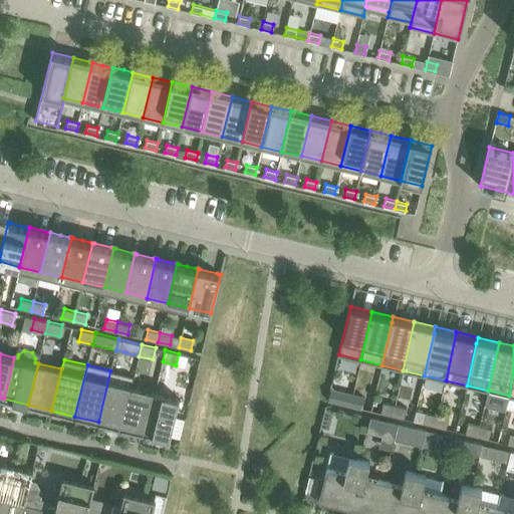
[(134,376),(110,370),(98,422),(121,428),(132,386),(134,376)]
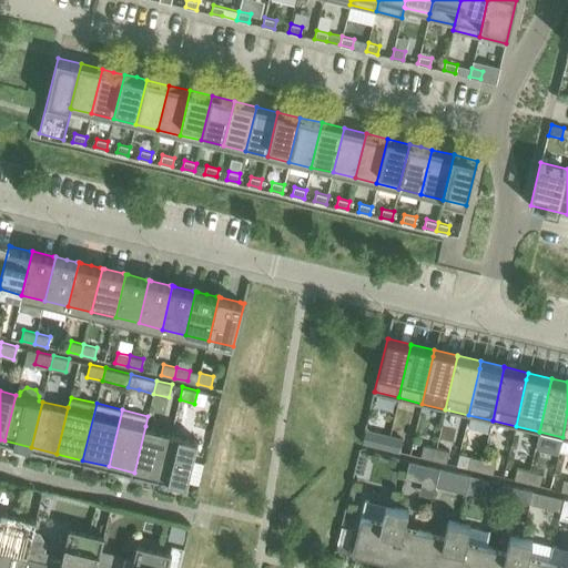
[(171,433),(145,426),(134,473),(160,479),(171,433)]
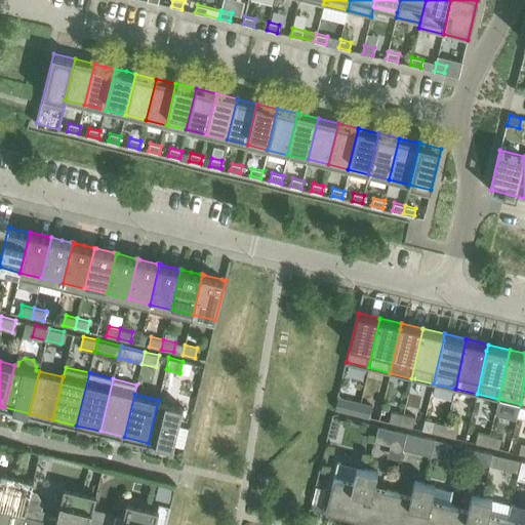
[(158,400),(148,443),(173,449),(184,406),(158,400)]
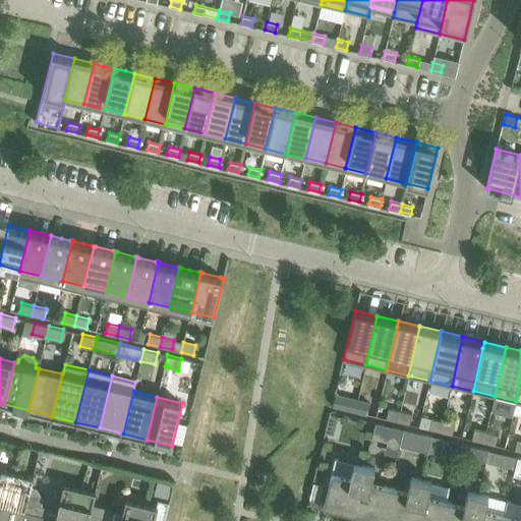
[(343,407),(355,410),(357,400),(345,397),(343,407)]
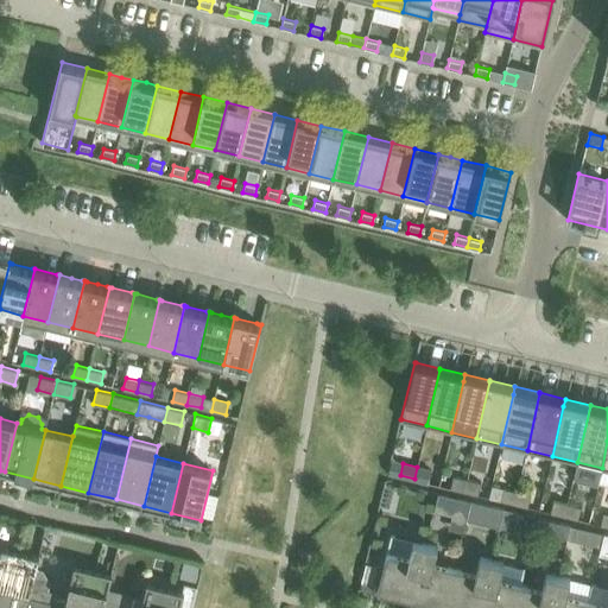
[(415,479),(428,482),(431,469),(417,467),(415,479)]
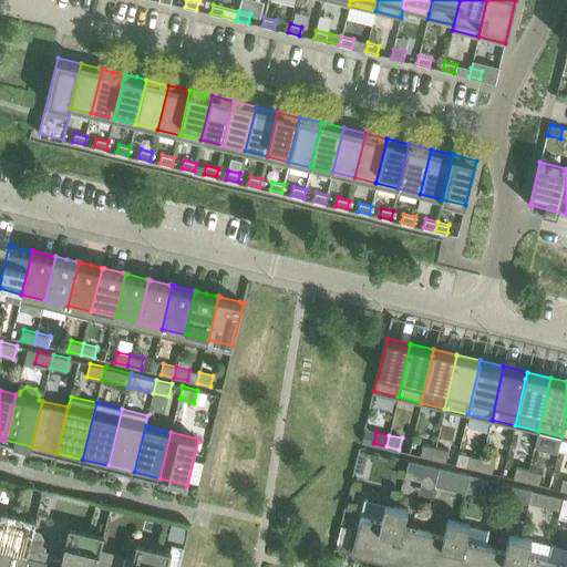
[(420,455),(433,459),(435,446),(422,443),(420,455)]
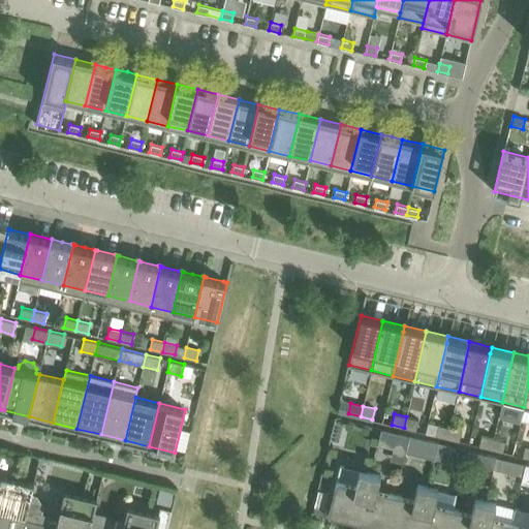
[(404,428),(415,431),(418,419),(406,416),(404,428)]
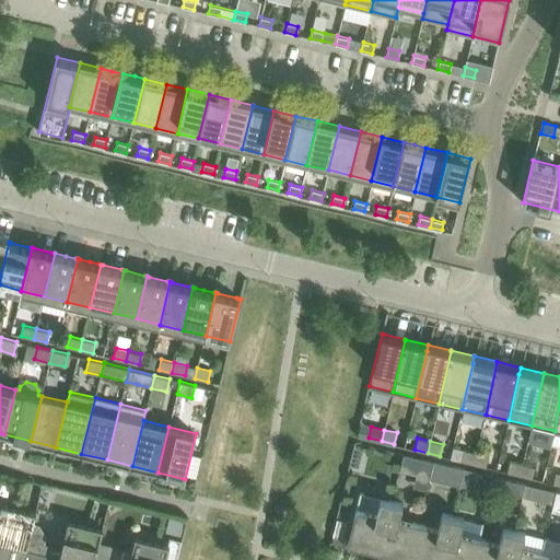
[(461,461),(474,464),(476,452),(463,448),(461,461)]
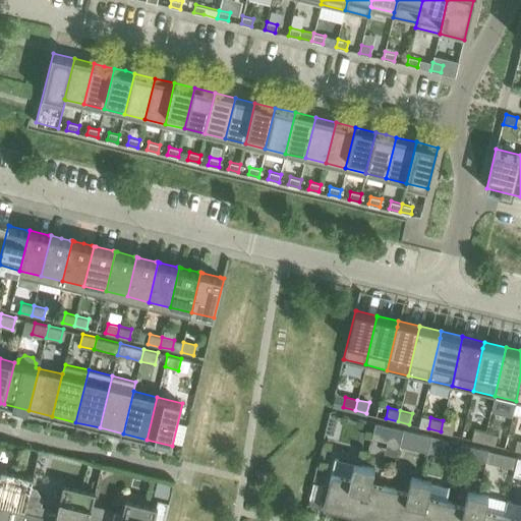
[(441,431),(452,435),(455,423),(443,420),(441,431)]
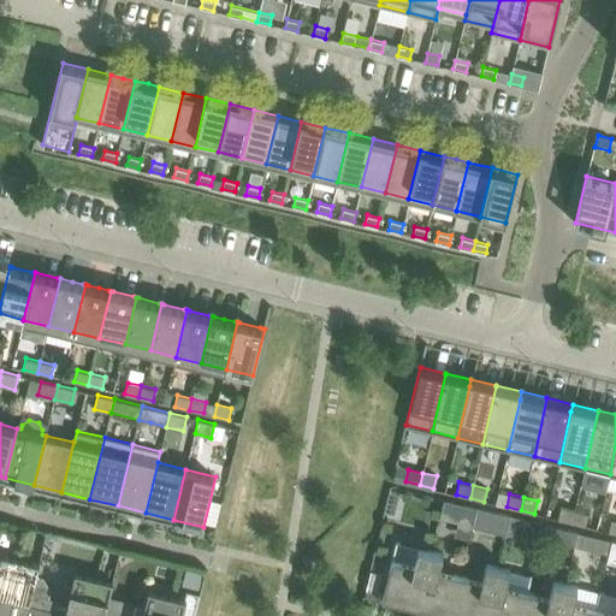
[(557,519),(572,522),(575,509),(561,507),(557,519)]
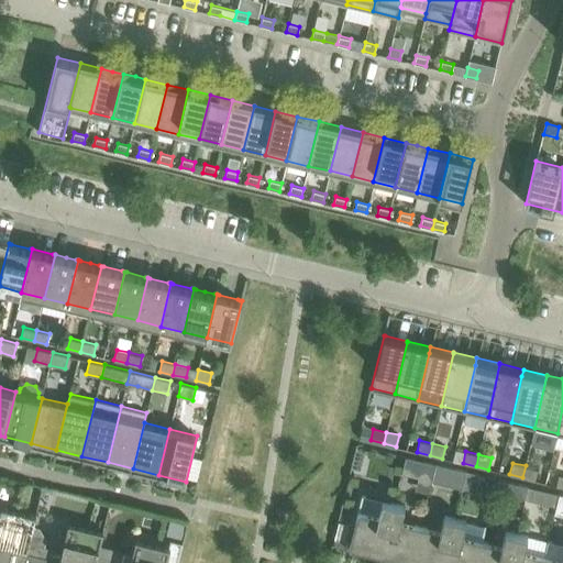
[(522,477),(536,481),(538,468),(526,465),(522,477)]
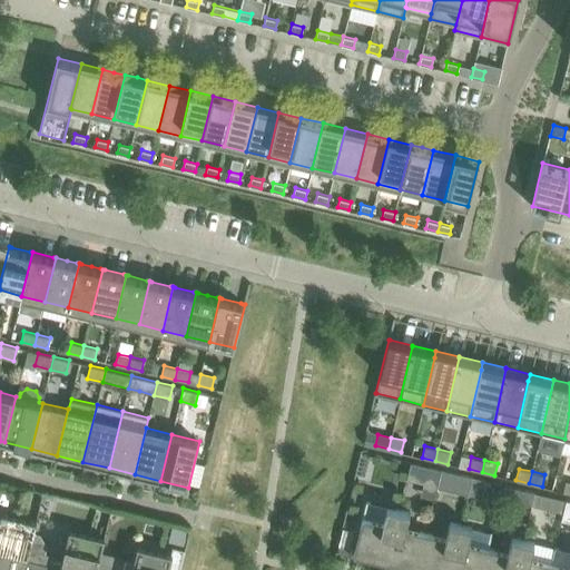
[(460,474),(455,491),(469,494),(473,477),(460,474)]
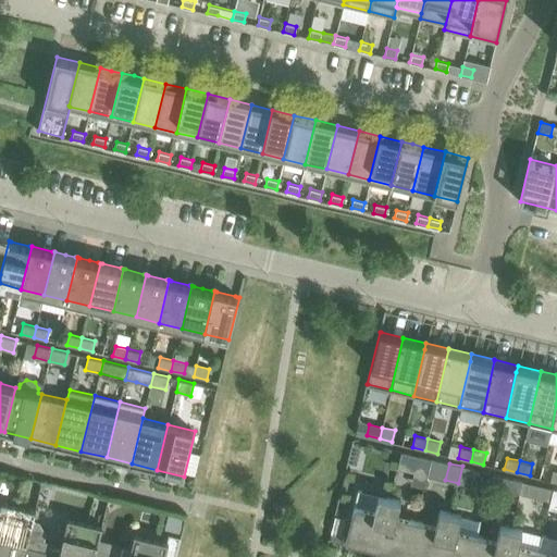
[(462,466),(458,483),(470,485),(474,469),(462,466)]
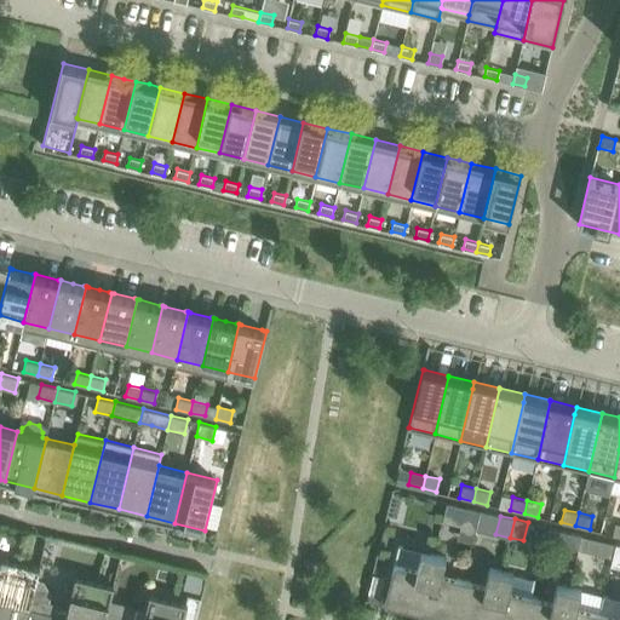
[(560,545),(578,549),(581,535),(562,530),(560,545)]
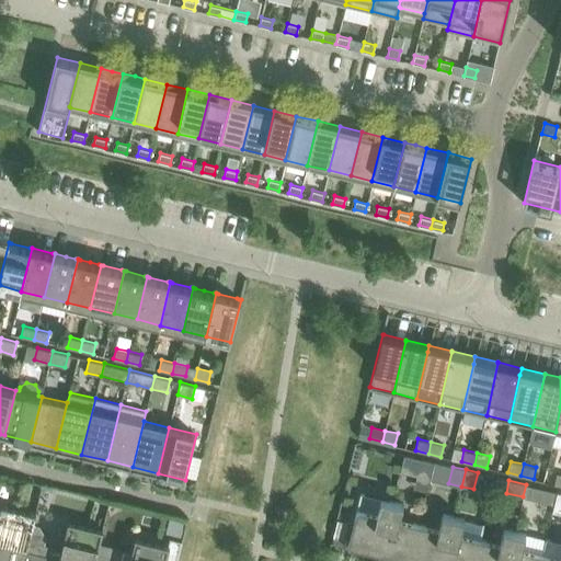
[(526,484),(523,496),(553,504),(557,492),(526,484)]
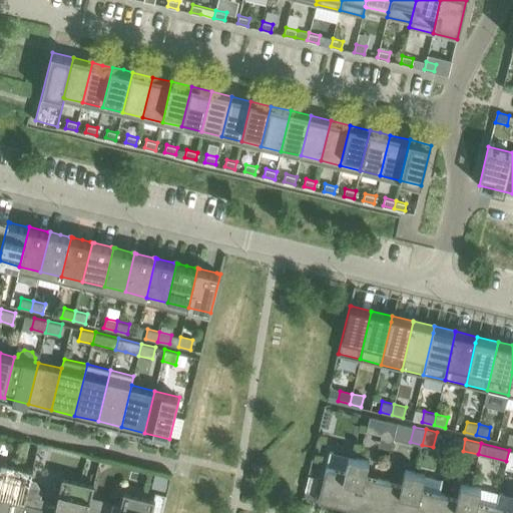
[(363,445),(360,457),(370,459),(373,448),(363,445)]
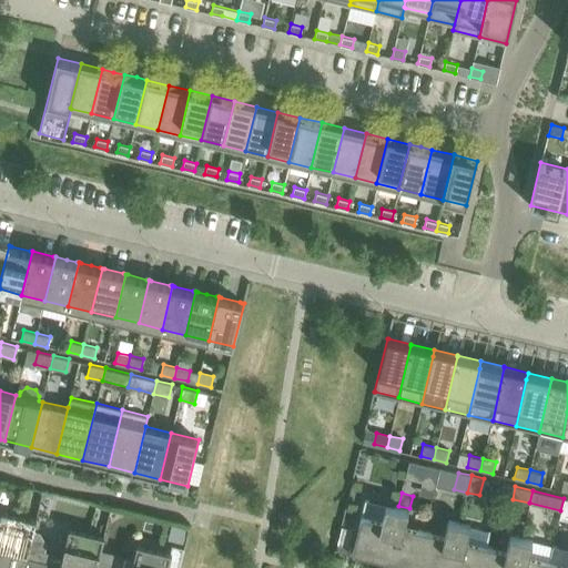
[(383,560),(384,560),(397,507),(386,504),(365,499),(362,514),(352,553),(354,554),(355,549),(384,557),(383,560)]
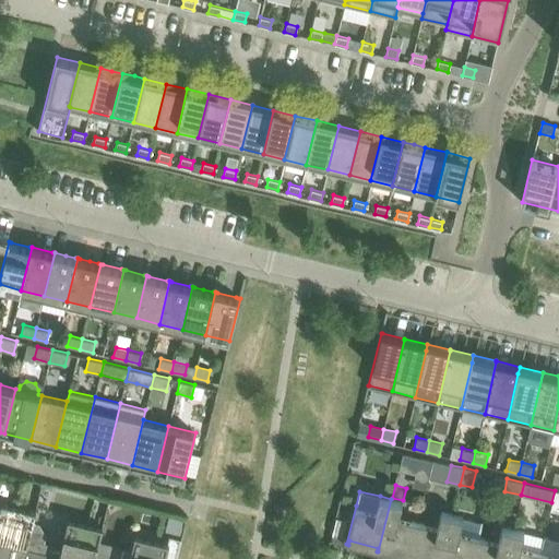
[(402,501),(391,499),(378,551),(379,552),(380,548),(408,555),(407,558),(408,558),(418,522),(399,516),(402,501)]
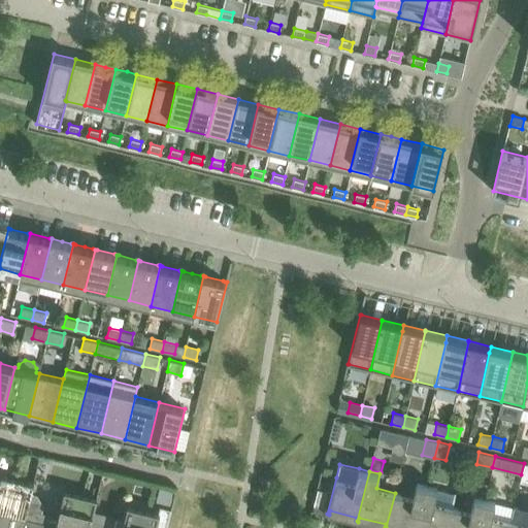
[(0,507),(26,514),(27,508),(31,493),(34,483),(1,474),(0,479),(0,507)]
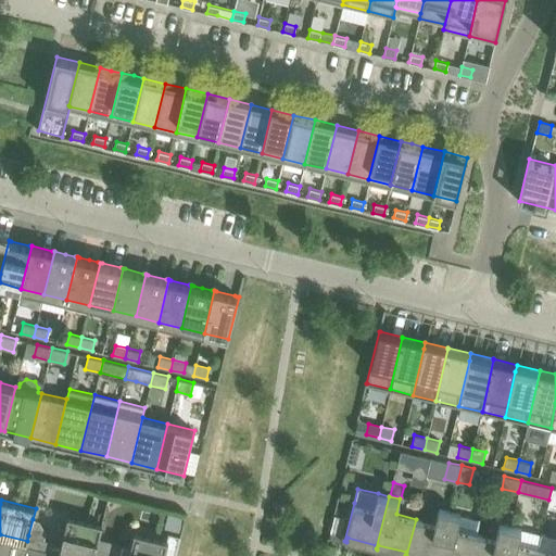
[(438,555),(450,512),(439,508),(434,523),(416,519),(406,555),(407,555),(408,553),(421,555),(438,555)]
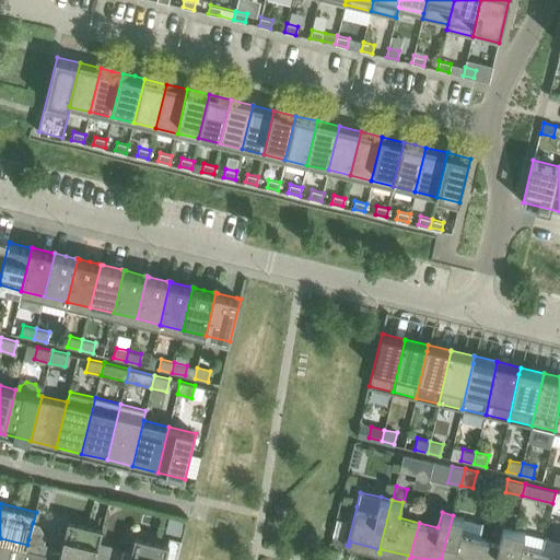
[(464,517),(453,515),(441,559),(474,559),(479,537),(461,533),(464,517)]
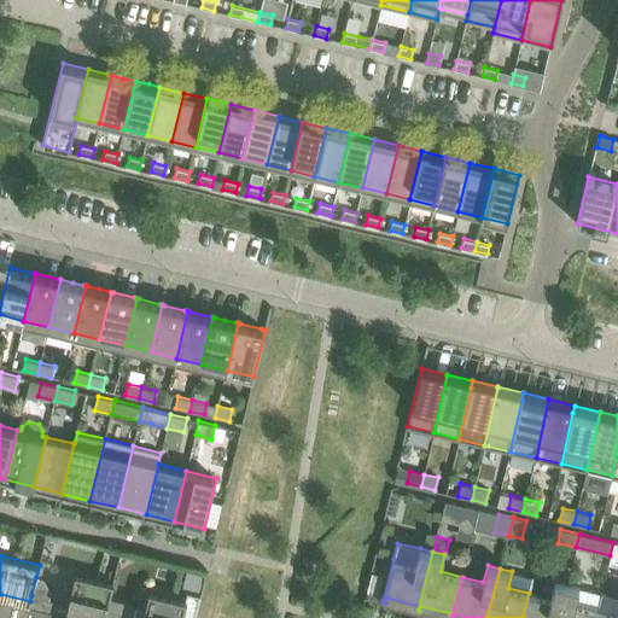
[(373,571),(367,592),(379,594),(384,573),(373,571)]
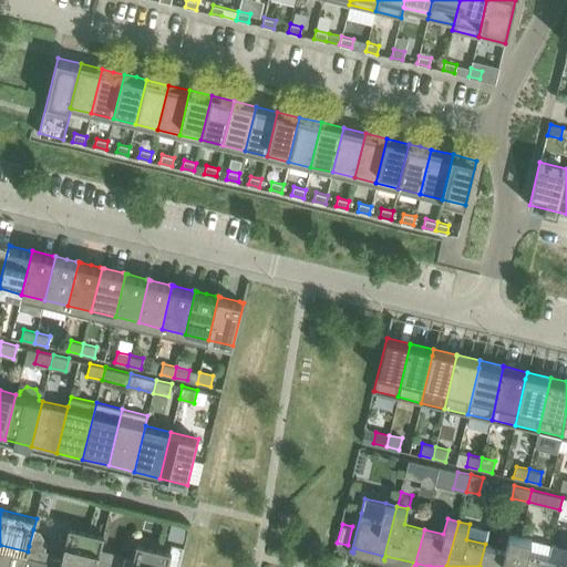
[(91,566),(95,566),(96,563),(98,563),(104,534),(69,526),(62,555),(45,550),(43,562),(60,565),(61,559),(91,566)]
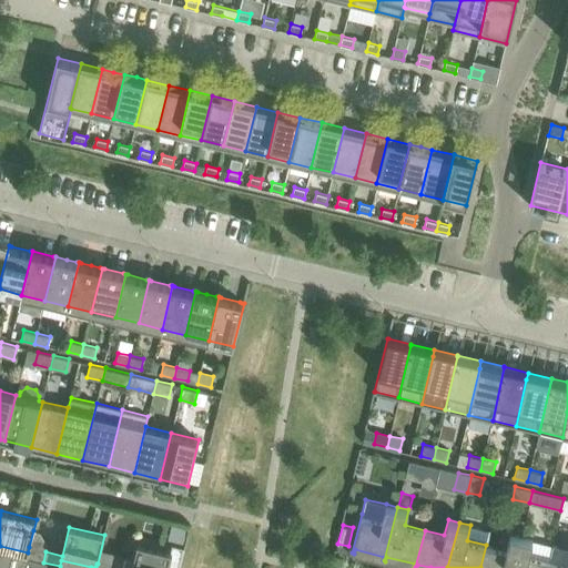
[(33,530),(29,547),(44,551),(47,544),(40,533),(33,530)]
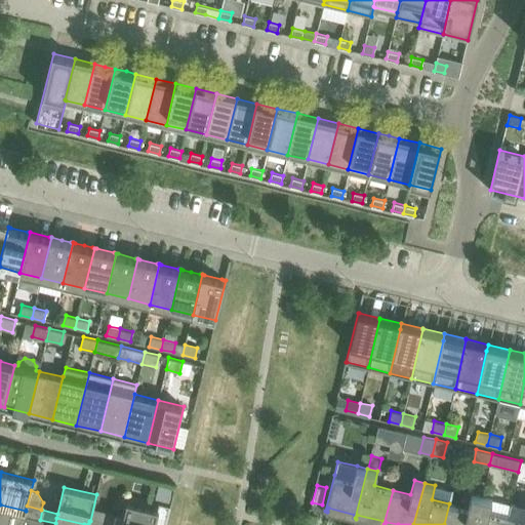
[(475,524),(482,496),(472,494),(468,509),(449,503),(444,524),(475,524)]
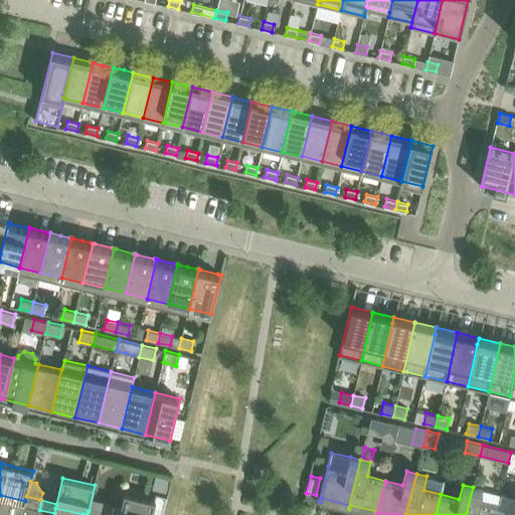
[(483,490),(473,487),(466,514),(495,514),(497,508),(480,504),(483,490)]
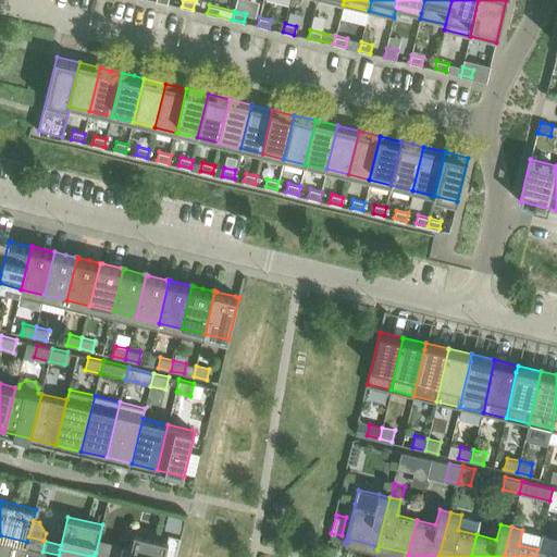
[(134,533),(127,556),(111,556),(176,556),(182,536),(180,536),(169,533),(168,541),(134,533)]
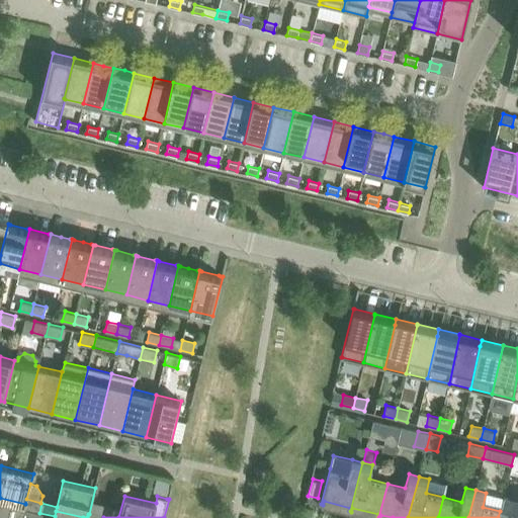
[(500,511),(498,517),(517,517),(517,500),(504,497),(500,511)]
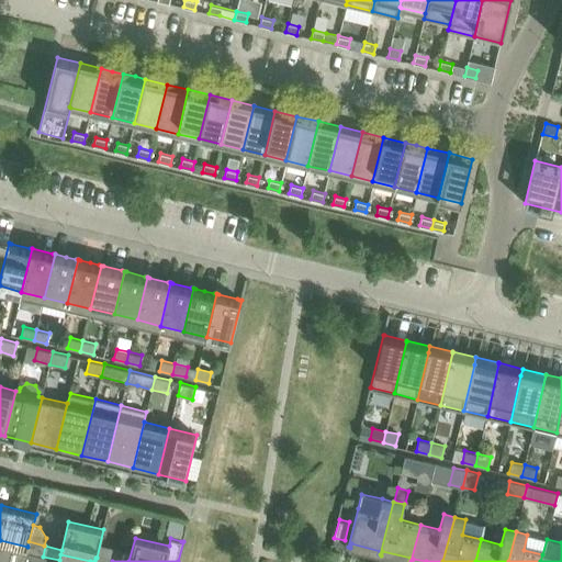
[(23,561),(26,552),(27,547),(0,540),(0,561),(23,561)]
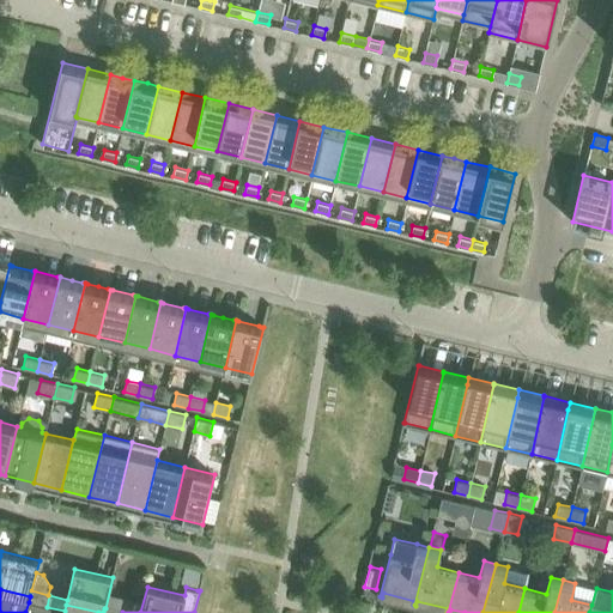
[(48,595),(31,590),(30,596),(29,602),(47,607),(49,595),(48,595)]
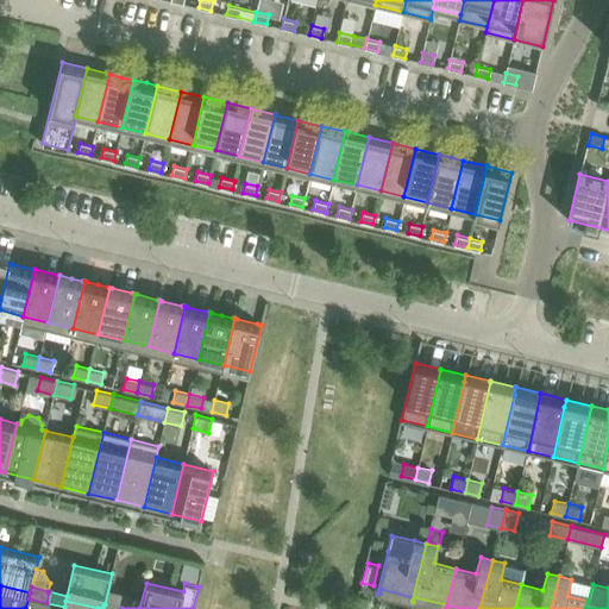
[(29,598),(25,608),(98,608),(66,601),(64,607),(46,603),(29,598)]
